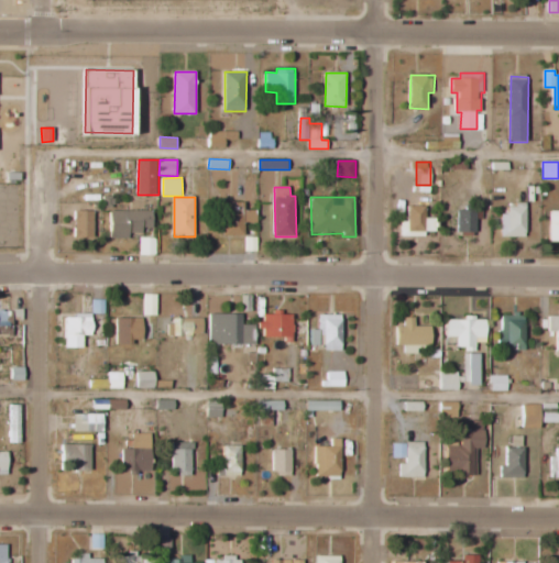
[(223,236),(245,235),(245,223),(259,223),(259,210),(245,210),(244,201),(223,202),(223,236)]
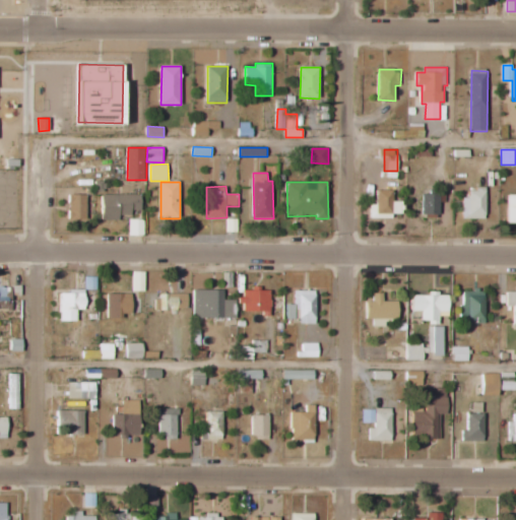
[(487,188),(470,188),(470,197),(464,197),(464,218),(487,218),(487,188)]
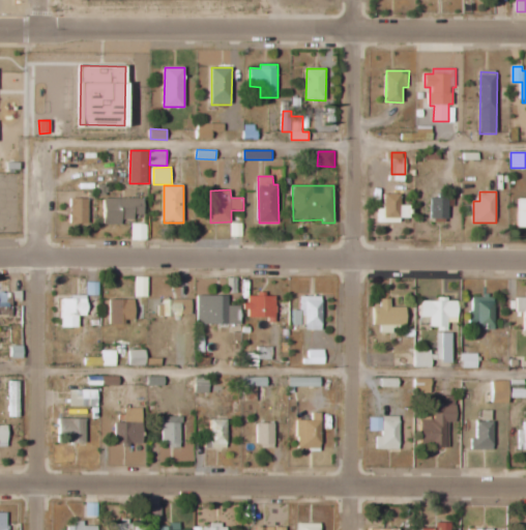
[(385,208),(379,208),(379,223),(402,223),(402,218),(411,218),(411,205),(402,205),(402,194),(385,194),(385,208)]
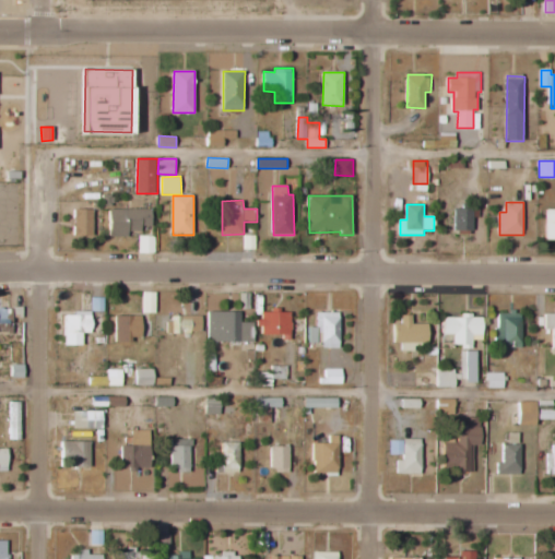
[(94,209),(75,209),(75,237),(94,237),(94,209)]
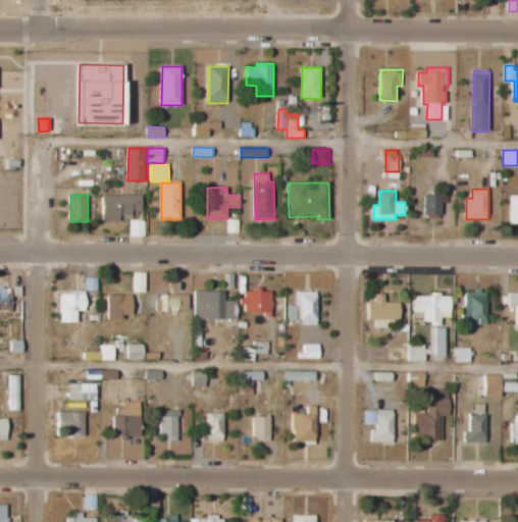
[(142,195),(102,195),(102,221),(121,220),(121,215),(133,215),(133,211),(143,211),(142,195)]
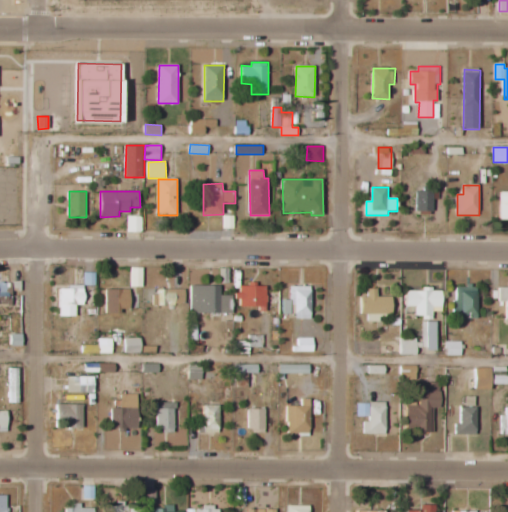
[(417,211),(434,211),(434,191),(417,191),(417,211)]
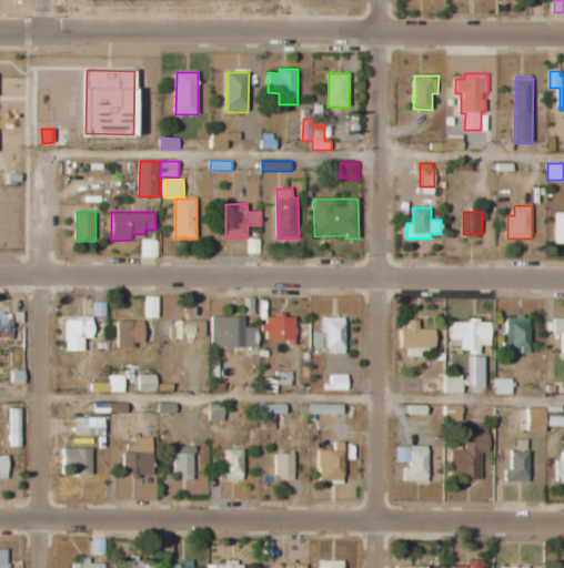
[(143,257),(159,257),(159,240),(143,239),(143,257)]
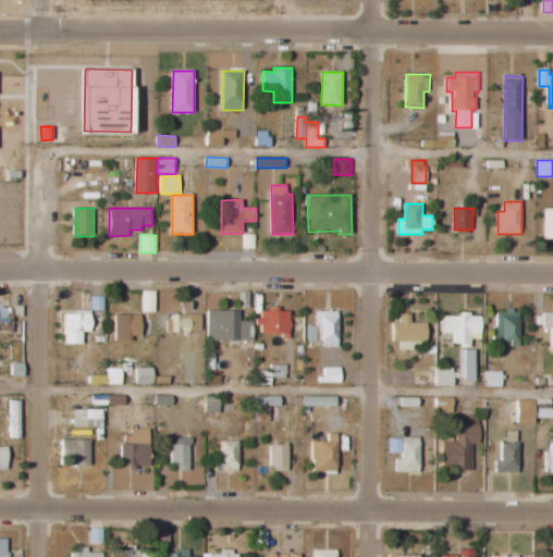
[(143,311),(156,311),(157,291),(143,291),(143,311)]
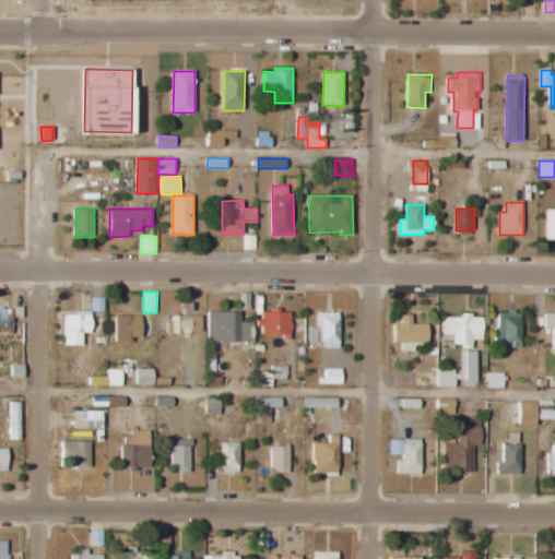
[(250,309),(250,293),(240,293),(240,309),(250,309)]
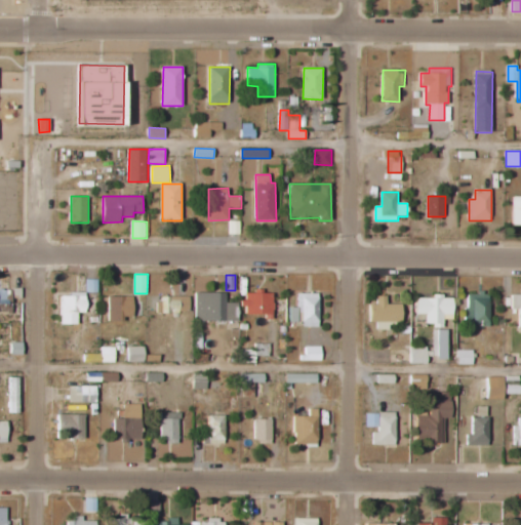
[(0,311),(12,312),(12,289),(0,288),(0,311)]
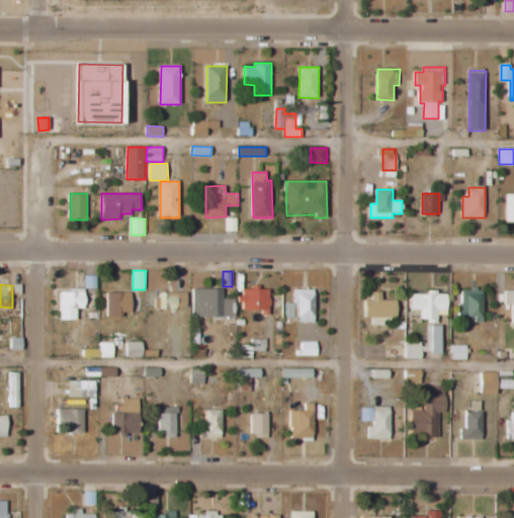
[(236,317),(236,298),(223,298),(223,289),(193,288),(193,316),(236,317)]
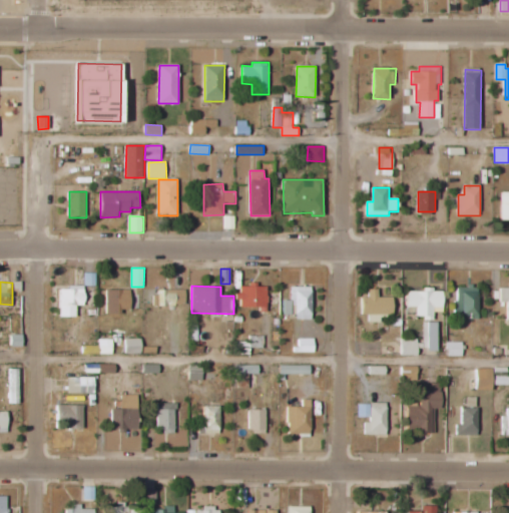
[(240,307),(261,308),(261,312),(268,313),(269,287),(239,286),(239,300),(240,300),(240,307)]
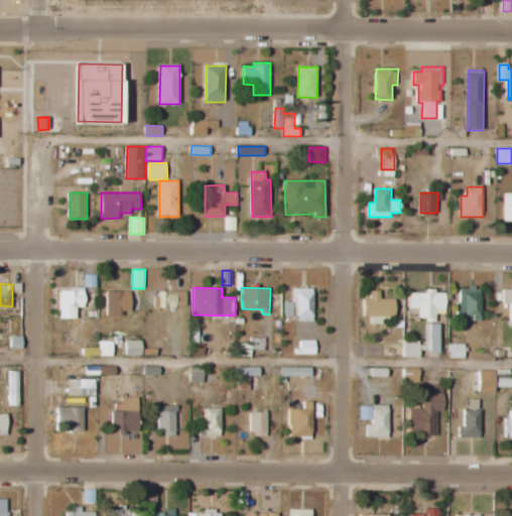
[(60,288),(60,318),(77,319),(78,307),(85,307),(86,289),(60,288)]
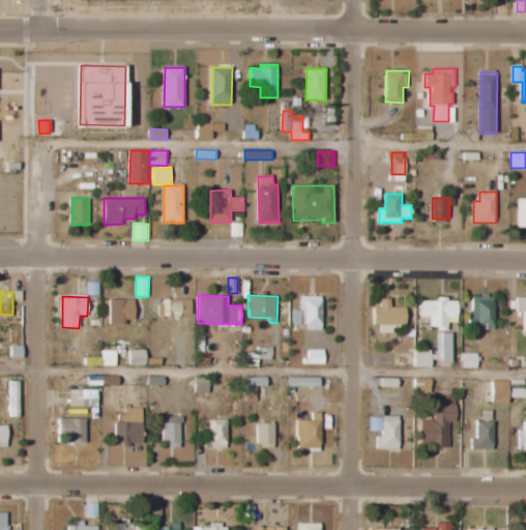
[(322,330),(323,296),(303,296),(303,330),(322,330)]
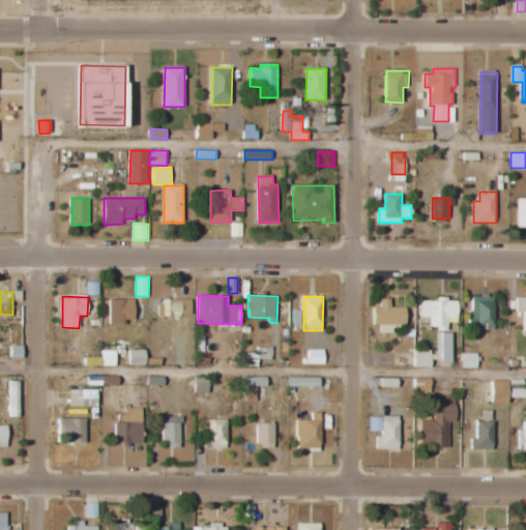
[(496,296),(473,296),(473,329),(496,329),(496,296)]
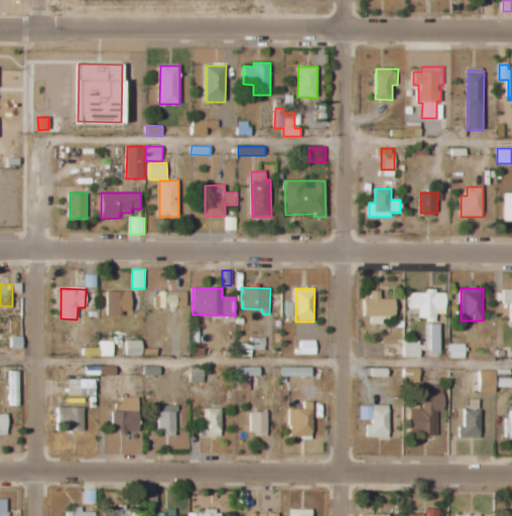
[(395,298),(382,299),(381,290),(371,290),(372,299),(364,299),(364,316),(372,316),(372,324),(383,324),(383,316),(396,316),(395,298)]
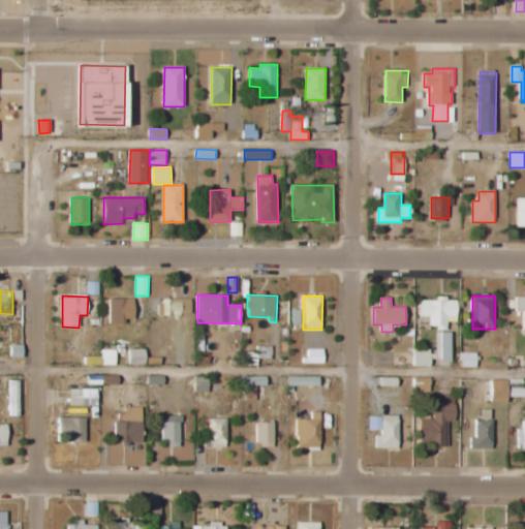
[(134,319),(134,299),(110,299),(111,324),(126,324),(126,319),(134,319)]
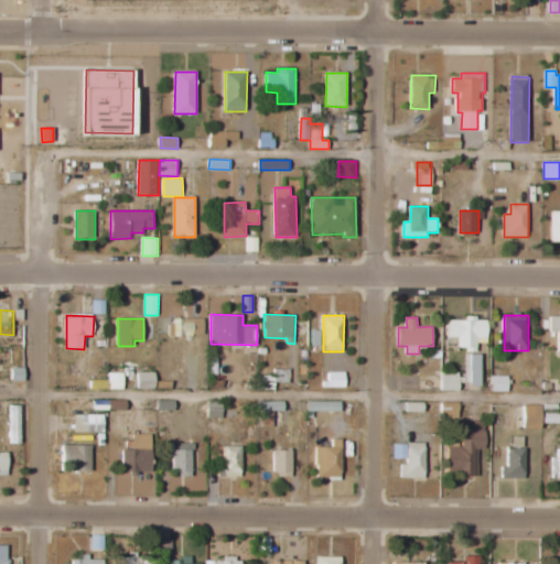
[(205,318),(174,318),(174,335),(204,335),(205,318)]
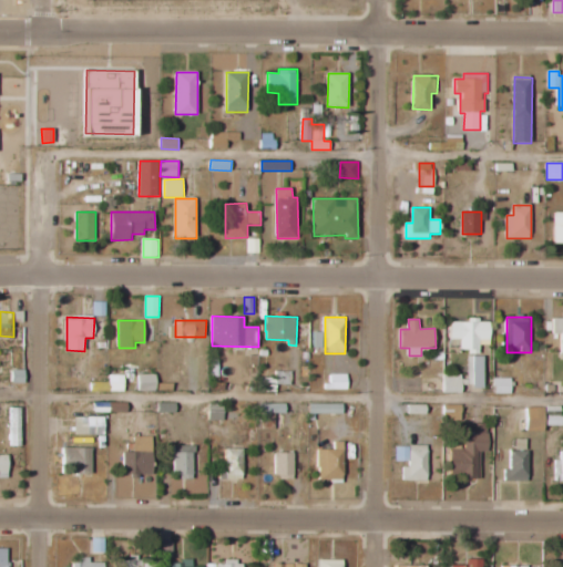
[(491,340),(491,321),(451,320),(451,339),(461,340),(461,352),(480,352),(480,340),(491,340)]
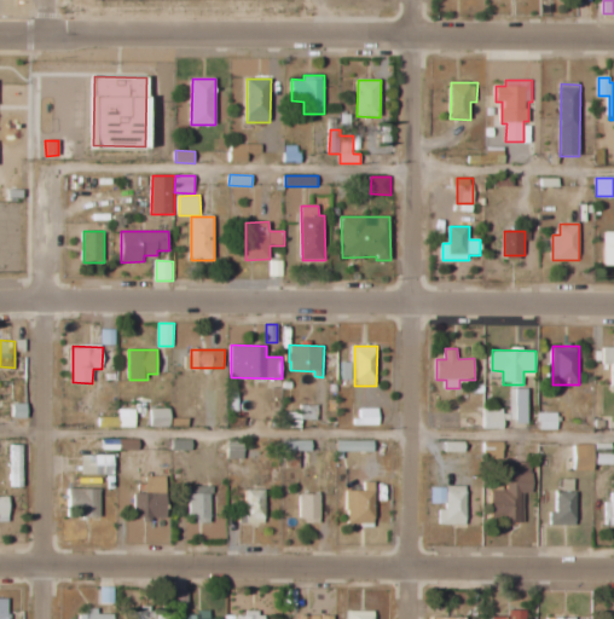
[(528,388),(513,388),(513,423),(528,423),(528,388)]
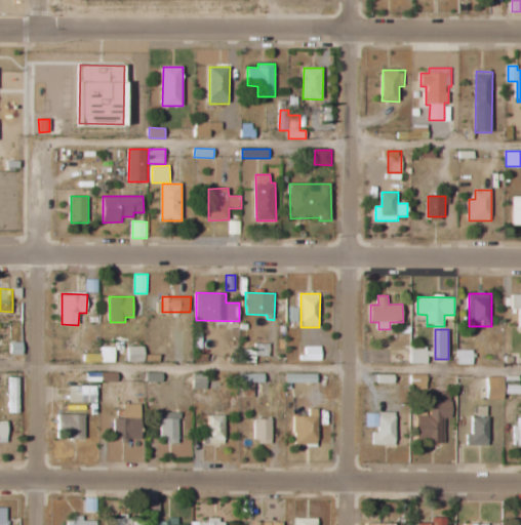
[(24,342),(12,342),(12,355),(24,355),(24,342)]
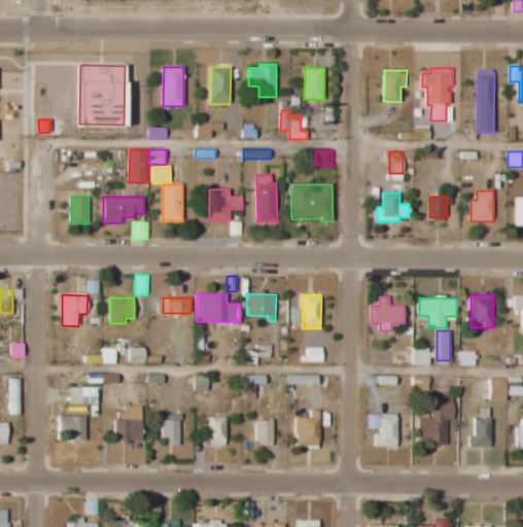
[(244,351),(244,363),(257,364),(257,358),(273,358),(273,345),(257,345),(257,351),(244,351)]
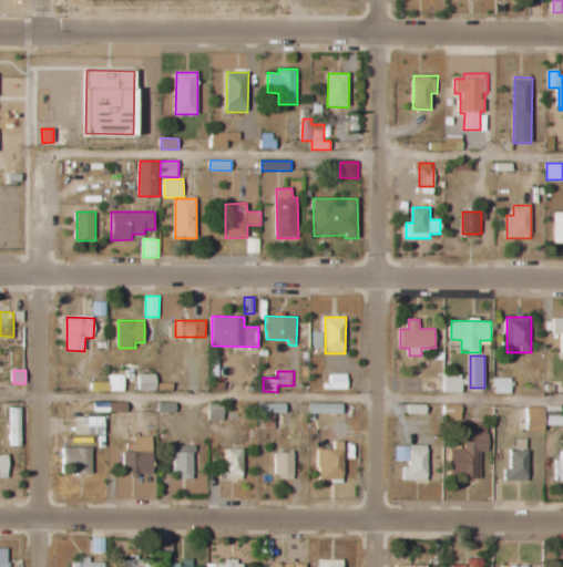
[(124,392),(125,375),(111,374),(110,391),(124,392)]
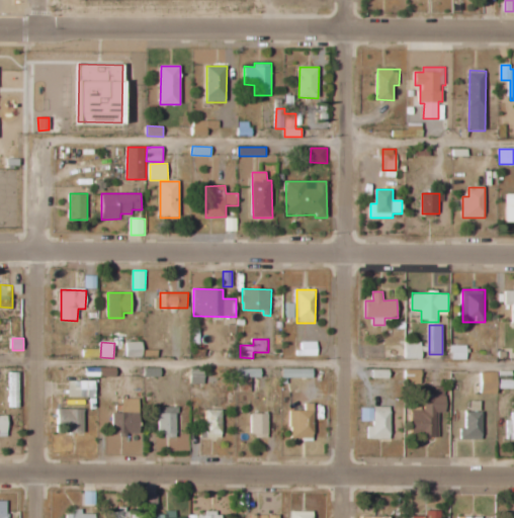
[(144,342),(127,342),(126,357),(143,357),(144,342)]
